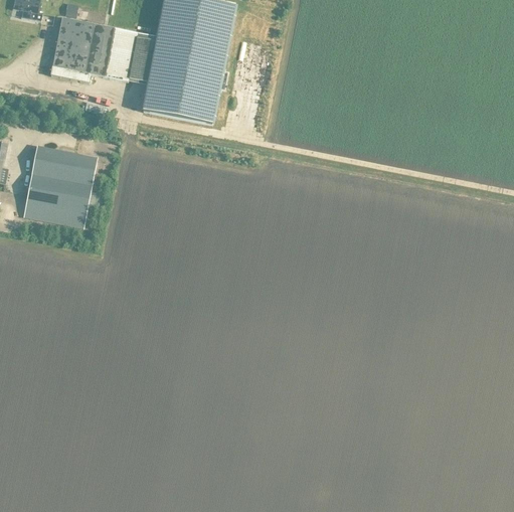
[(39,20),(41,12),(36,11),(38,0),(13,0),(12,7),(21,9),(20,16),(39,20)]
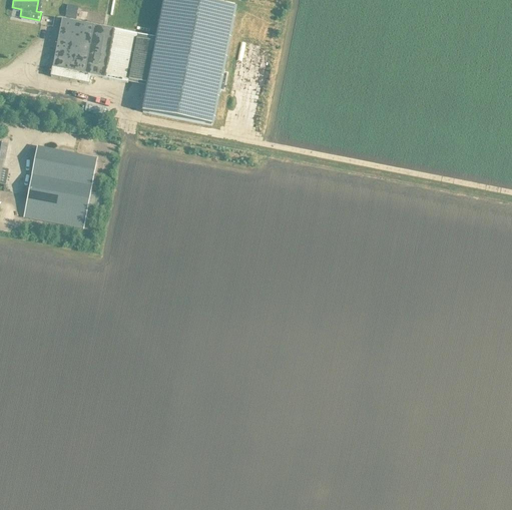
[(92,23),(63,17),(61,17),(50,73),(87,81),(89,72),(126,80),(127,77),(147,81),(141,109),(209,123),(233,5),(207,0),(161,0),(155,35),(92,23)]
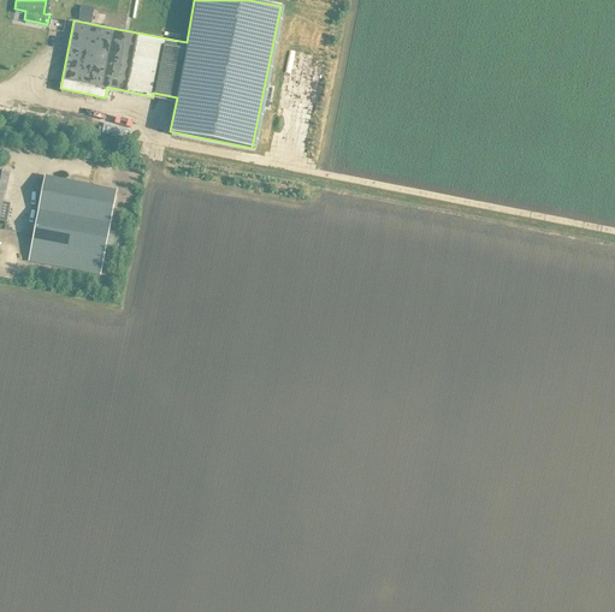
[(28,142),(31,128),(17,125),(15,138),(28,142)]
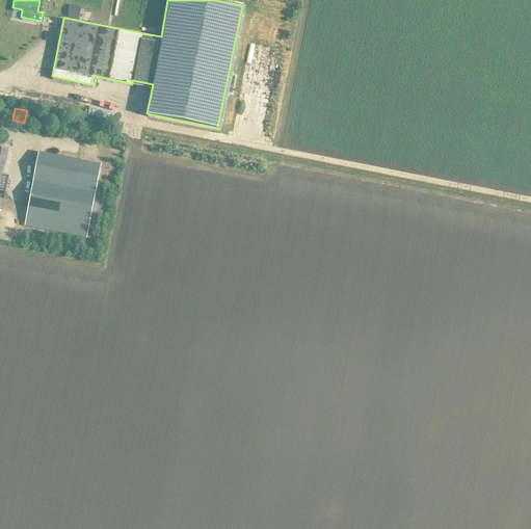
[(100,162),(38,150),(32,180),(94,192),(100,162)]
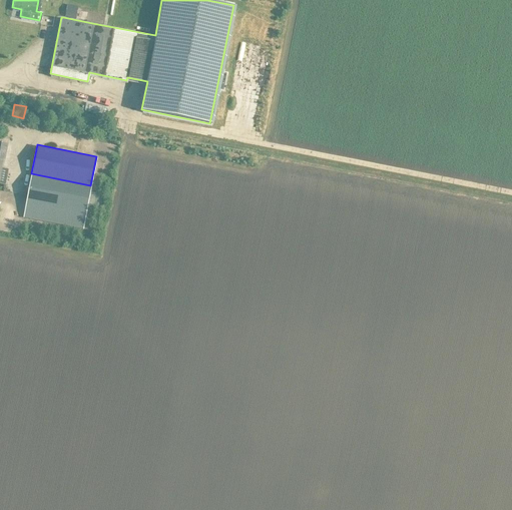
[(90,185),(31,173),(25,202),(85,213),(90,185)]
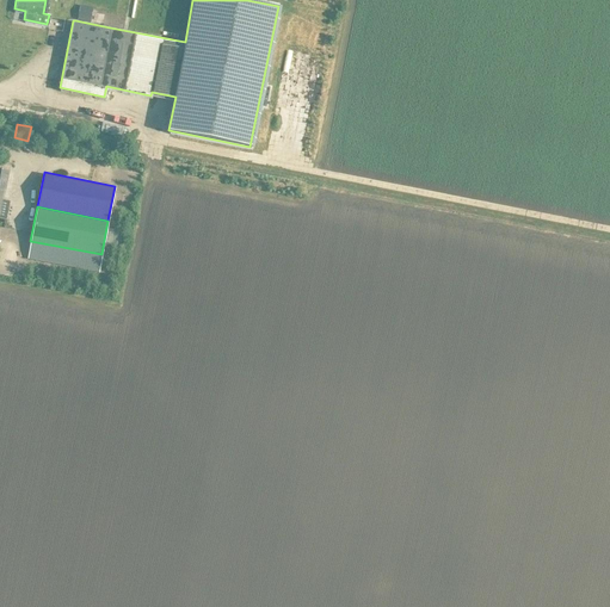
[(30,241),(28,255),(98,270),(102,254),(30,241)]
